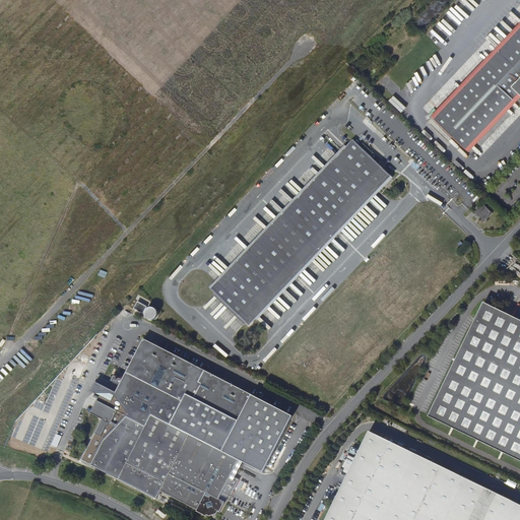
[(519,27),(434,120),(465,150),(519,93),(519,27)]
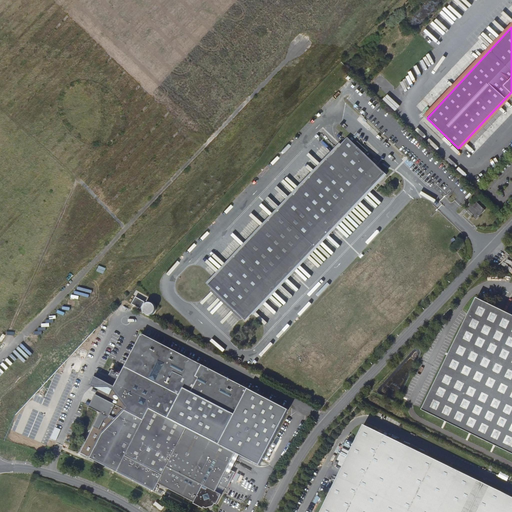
[(209,285),(245,320),(372,187),(374,188),(387,175),(349,138),(209,285)]
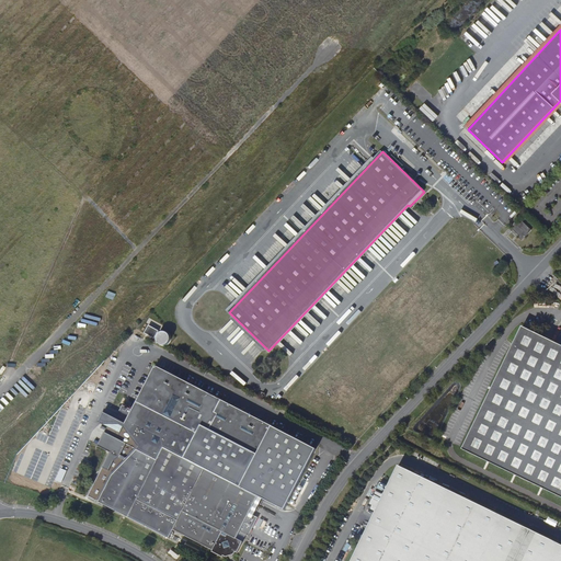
[(517,237),(522,240),(531,230),(522,220),(517,226),(514,222),(510,228),(513,231),(514,230),(518,235),(517,237)]
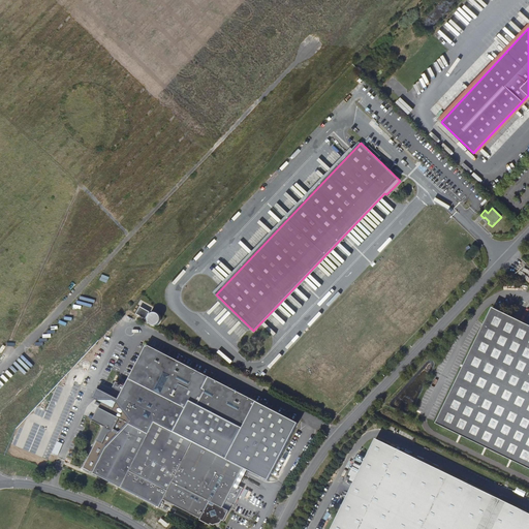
[(436,424),(528,468),(528,324),(493,307),(436,424)]
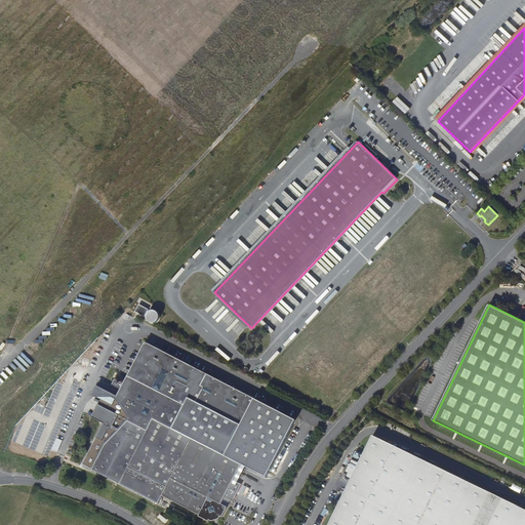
[(226,456),(255,399),(245,393),(230,398),(228,393),(223,394),(220,389),(215,390),(213,385),(208,387),(203,371),(147,341),(124,384),(122,389),(120,393),(99,381),(92,394),(102,399),(113,405),(110,411),(148,431),(154,418),(226,456)]
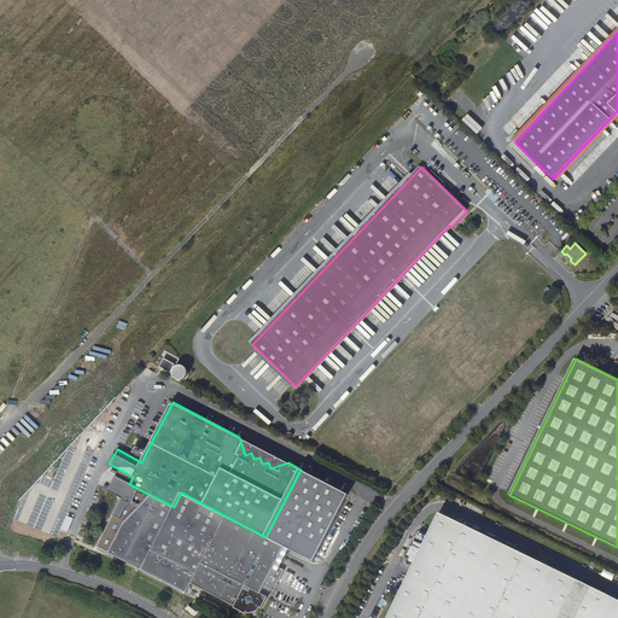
[(270,468),(289,462),(239,437),(245,455),(251,453),(254,459),(260,458),(262,464),(268,462),(270,468)]
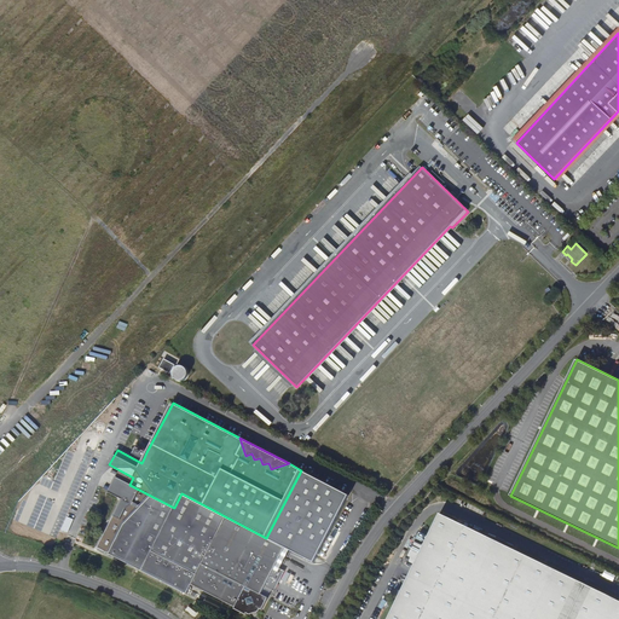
[(144,458),(146,452),(138,447),(134,453),(144,458)]
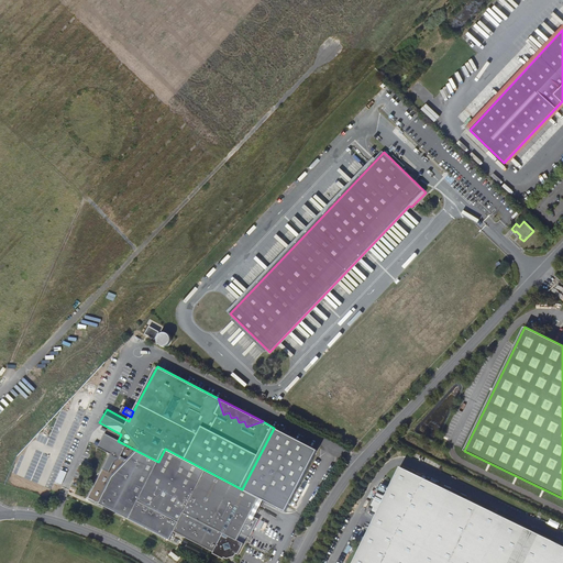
[(118,441),(121,434),(109,428),(100,446),(112,452),(118,441)]
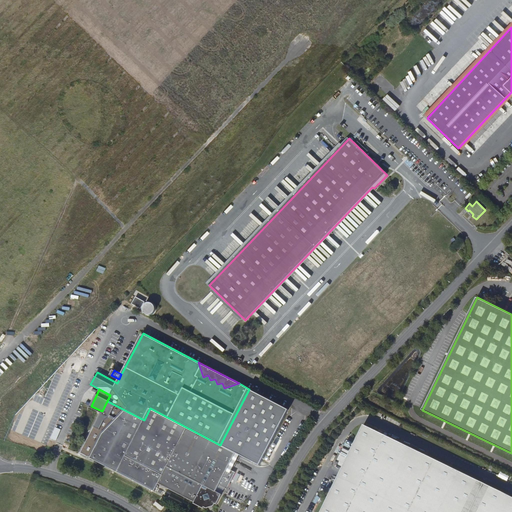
[(249,389),(220,445),(236,453),(239,455),(260,466),(289,409),(249,389)]
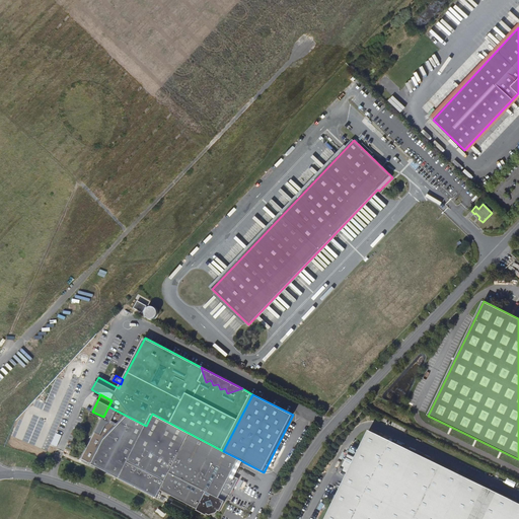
[(119,477),(146,426),(108,406),(103,417),(102,419),(82,458),(119,477)]
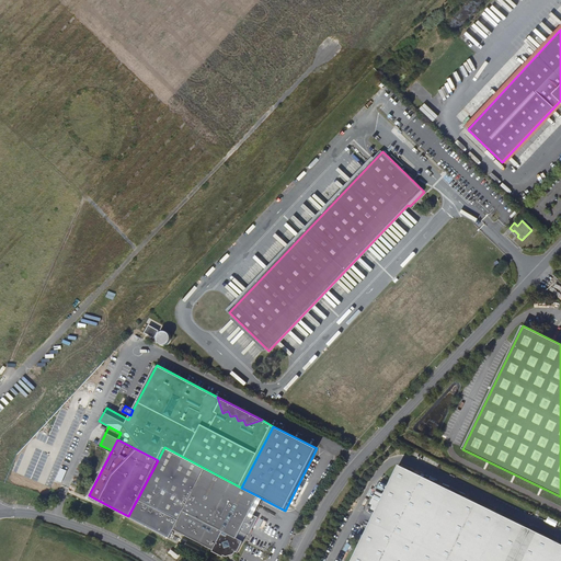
[(243,541),(237,538),(240,531),(247,535),(249,536),(259,517),(254,515),(250,513),(259,496),(241,488),(164,447),(158,460),(128,516),(170,538),(174,529),(214,550),(213,551),(224,558),(224,556),(225,554),(235,551),(236,552),(238,552),(243,541)]
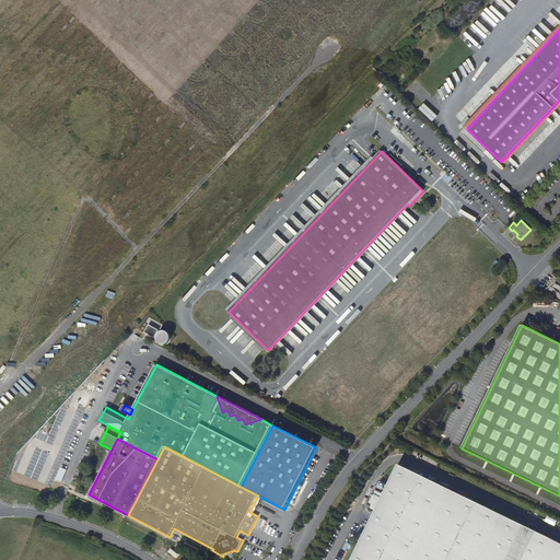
[(559,559),(559,543),(398,464),(384,493),(375,489),(368,505),(370,506),(369,510),(374,513),(351,559),(559,559)]
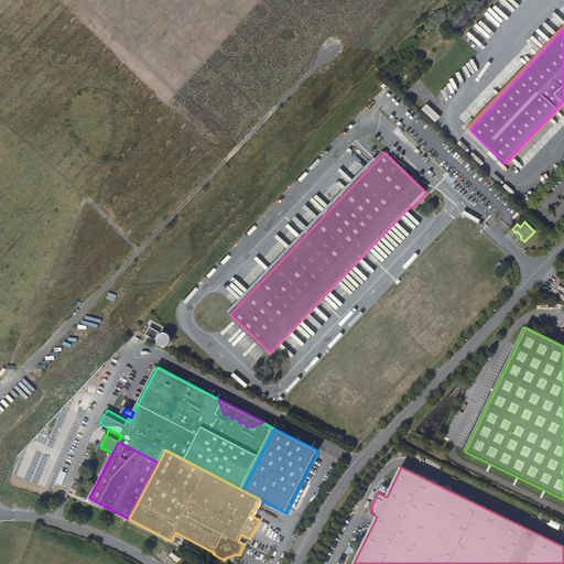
[(251,516),(256,518),(263,501),(260,499),(251,516)]
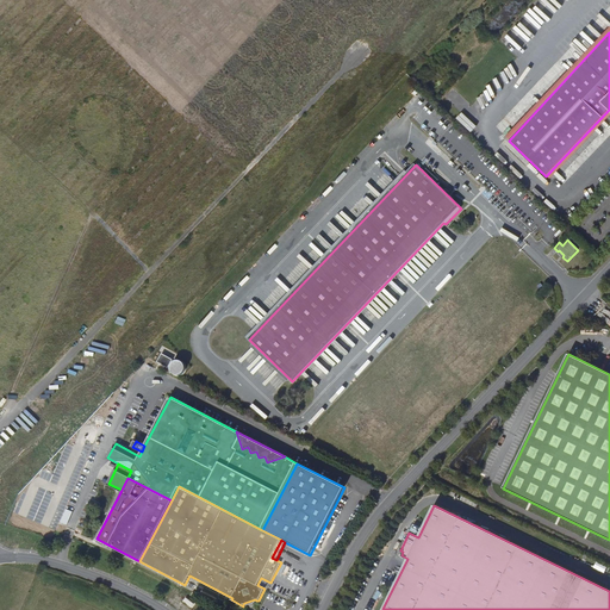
[(268,582),(261,578),(257,585),(265,589),(268,582)]
